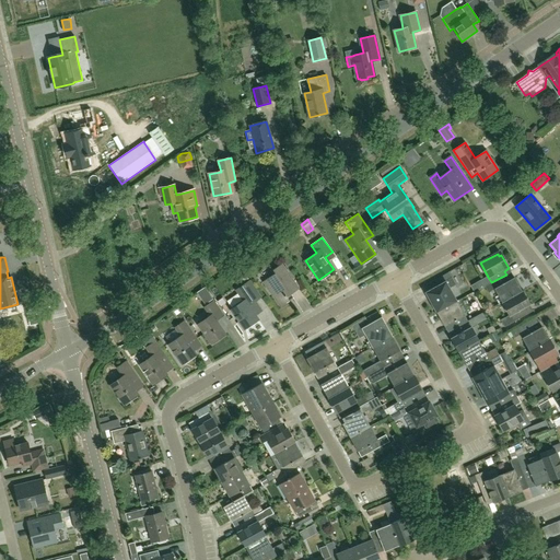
[(287,296),(299,289),(281,264),(272,270),(276,273),(263,282),(280,306),(289,300),(287,296)]
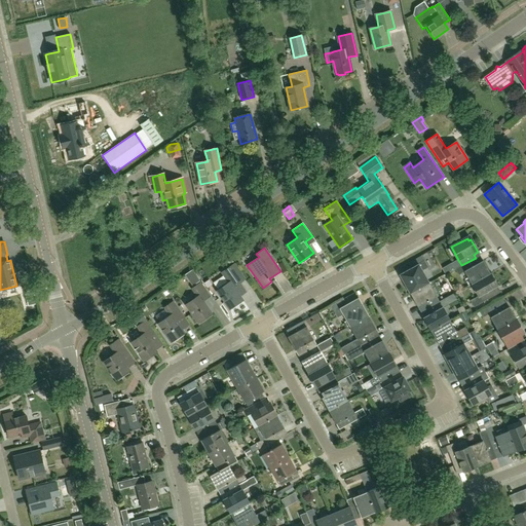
[(461,265),(455,269),(459,275),(464,271),(472,284),(490,273),(482,258),(477,261),(476,258),(461,265)]
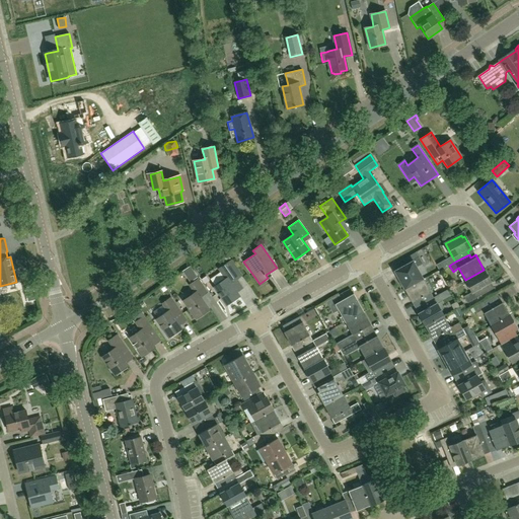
[(449,266),(455,262),(452,256),(436,265),(440,271),(449,266)]
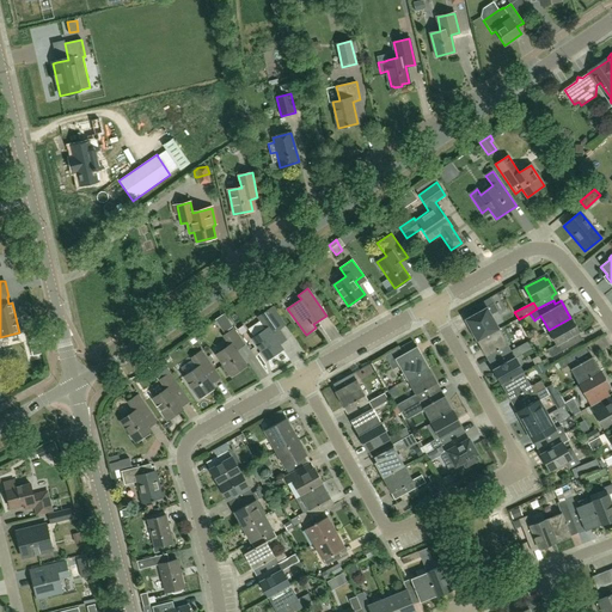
[(494,304),(465,320),(477,342),(499,329),(491,314),(497,311),(494,304)]
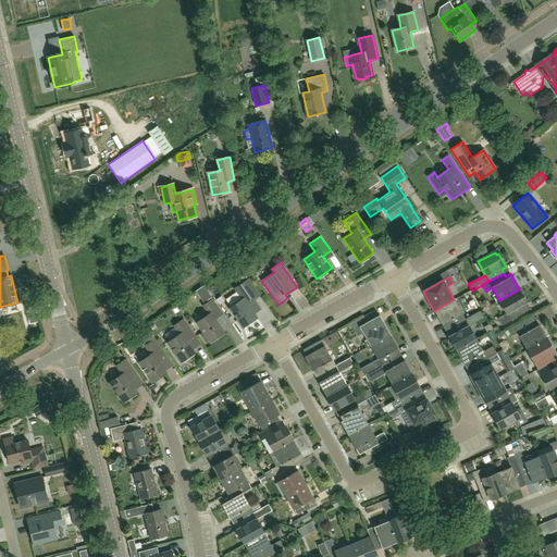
[(257,318),(255,314),(261,310),(255,299),(260,295),(248,280),(235,288),(242,299),(230,308),(243,327),(257,318)]
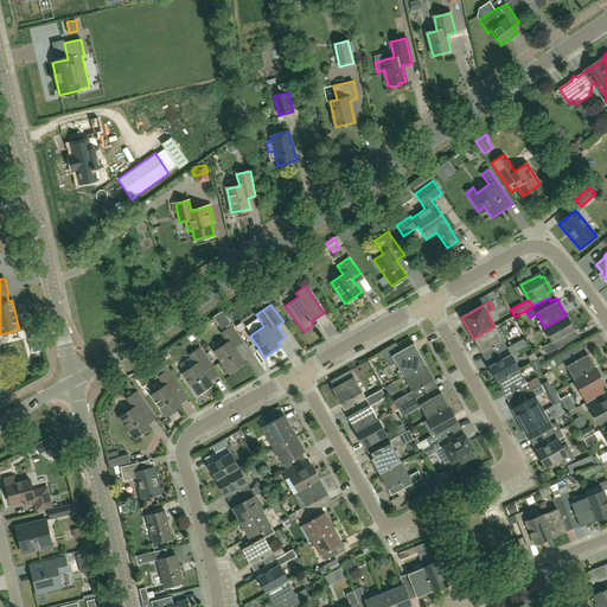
[(213,315),(213,317),(217,321),(225,315),(222,311),(213,315)]
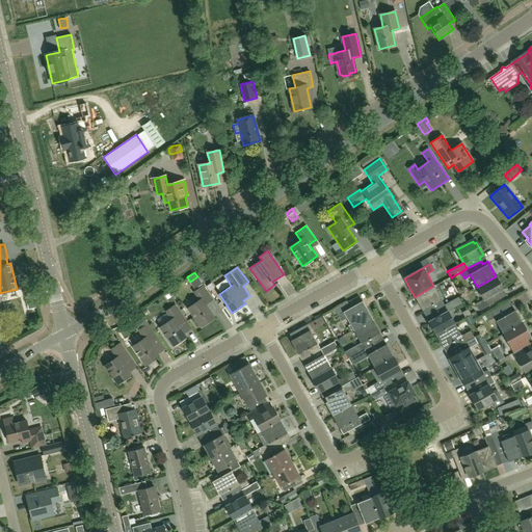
[(503,289),(496,276),(477,287),(484,299),(476,303),(479,310),(501,298),(498,292),(503,289)]
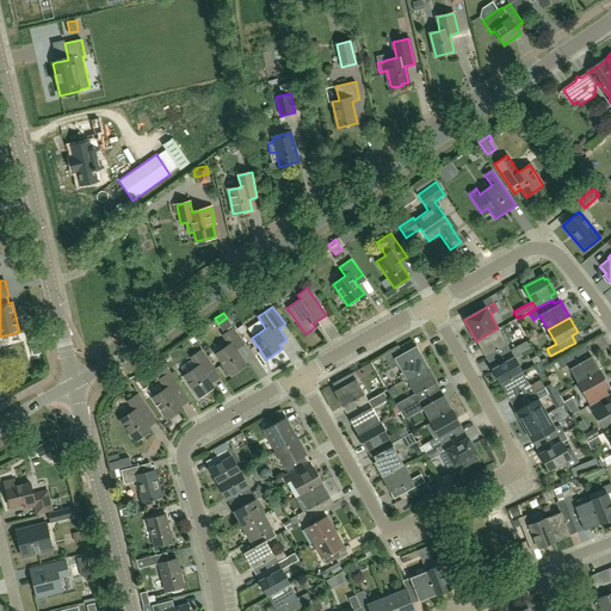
[(498,328),(476,341),(486,357),(491,355),(493,359),(510,350),(498,328)]
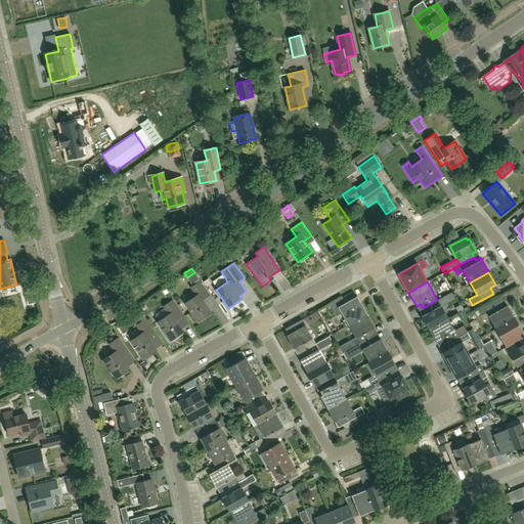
[(198,321),(210,312),(202,300),(209,295),(200,282),(191,288),(197,295),(185,303),(198,321)]
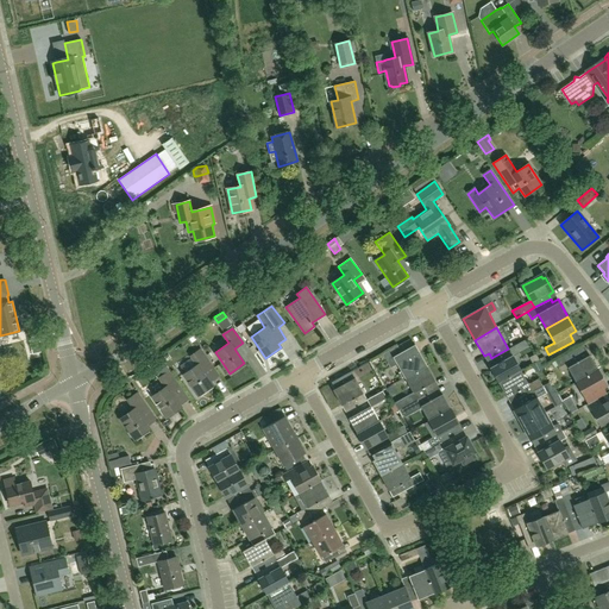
[(409,339),(390,350),(399,364),(402,362),(409,376),(424,368),(415,355),(420,352),(415,345),(413,346),(409,339)]
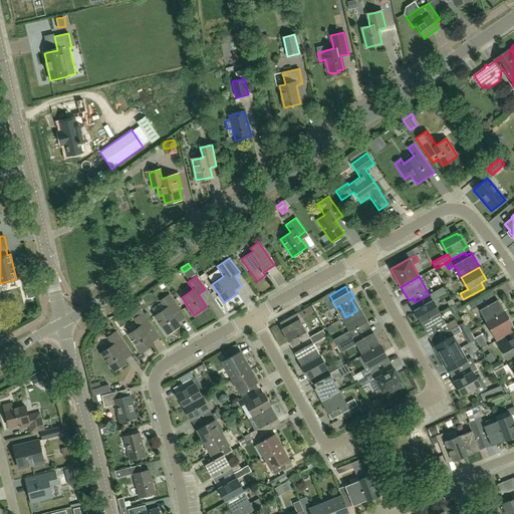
[(418,306),(413,309),(421,322),(439,312),(433,300),(447,292),(444,286),(429,294),(415,302),(418,306)]
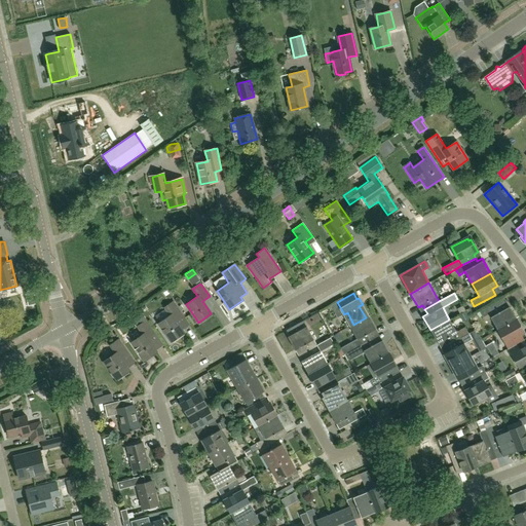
[(483,317),(489,314),(497,330),(517,320),(504,297),(479,311),(483,317)]
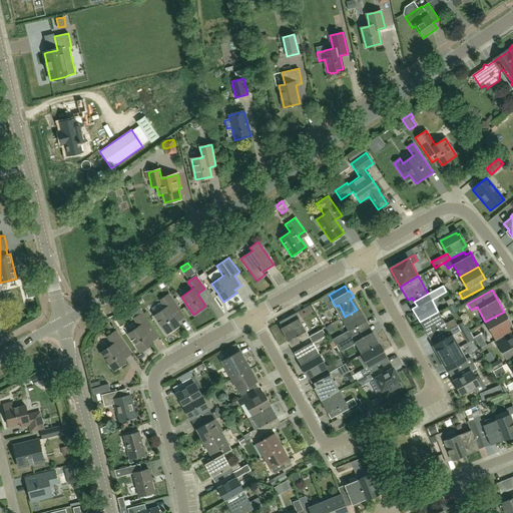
[(179,324),(170,312),(177,308),(168,295),(161,301),(165,308),(154,316),(166,333),(179,324)]
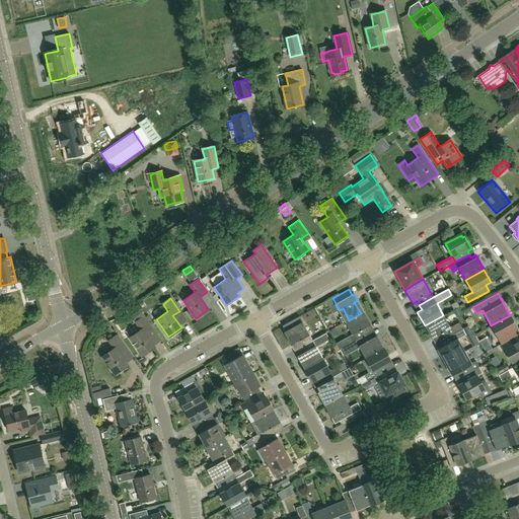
[(452,310),(459,306),(456,301),(449,305),(452,310)]
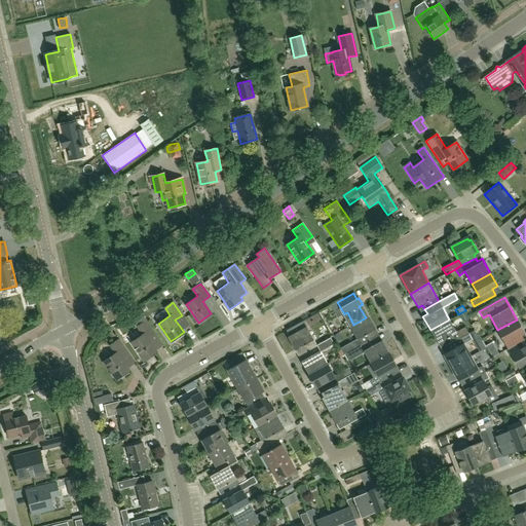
[(468,318),(465,311),(459,315),(462,322),(468,318)]
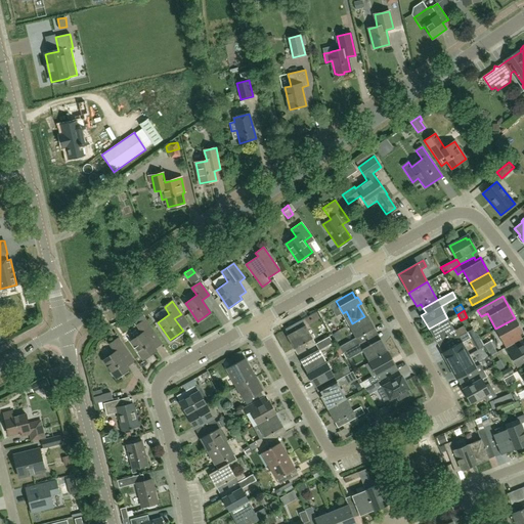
[(356,338),(340,347),(343,352),(343,353),(359,344),(359,343),(374,335),(370,331),(376,329),(367,314),(364,316),(352,323),(349,324),(356,338)]
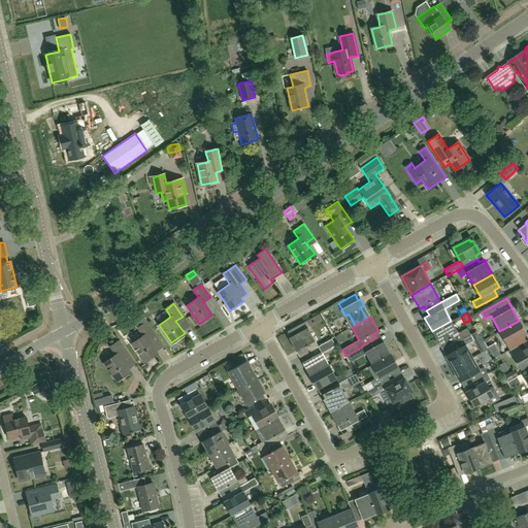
[(451,321),(432,331),(440,345),(444,342),(447,348),(470,334),(467,329),(458,333),(451,321)]
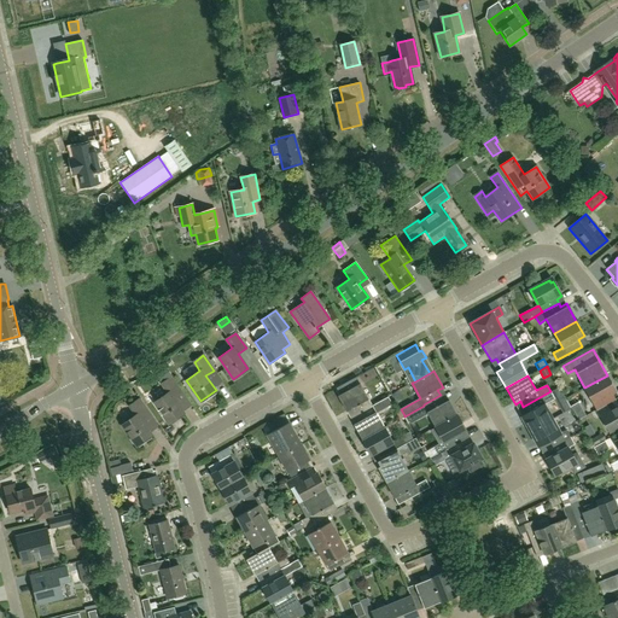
[(617,395),(607,375),(584,388),(596,409),(617,397),(617,395)]
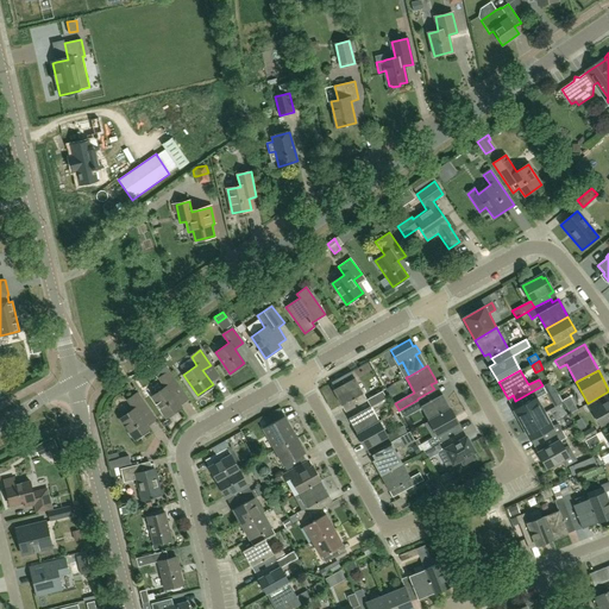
[(351,371),(332,383),(336,389),(333,390),(343,406),(347,403),(350,408),(366,400),(355,378),(351,371)]
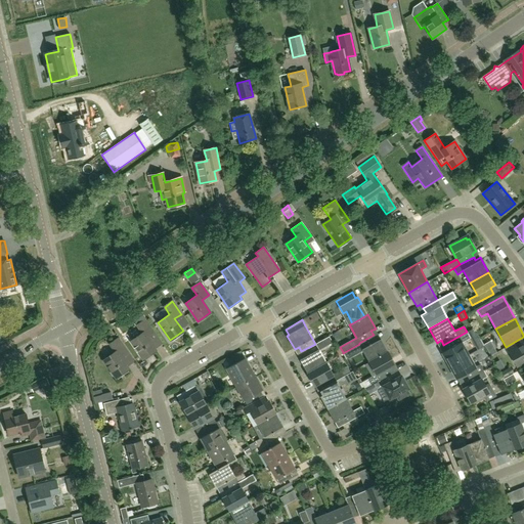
[(142,359),(156,350),(147,338),(154,333),(145,320),(137,325),(142,333),(130,341),(142,359)]
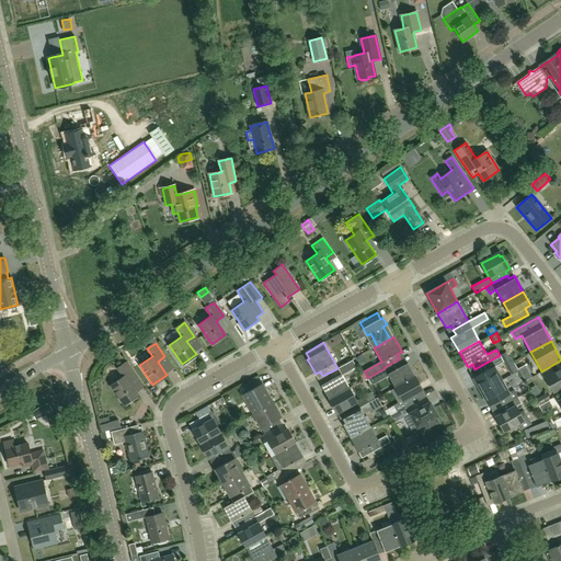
[(500,355),(470,371),(481,391),(501,380),(494,368),(504,363),(500,355)]
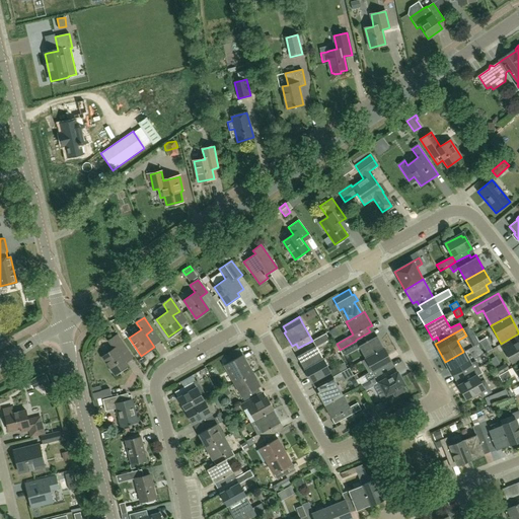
[(370,331),(356,340),(356,341),(366,358),(384,348),(376,335),(372,337),(370,331)]
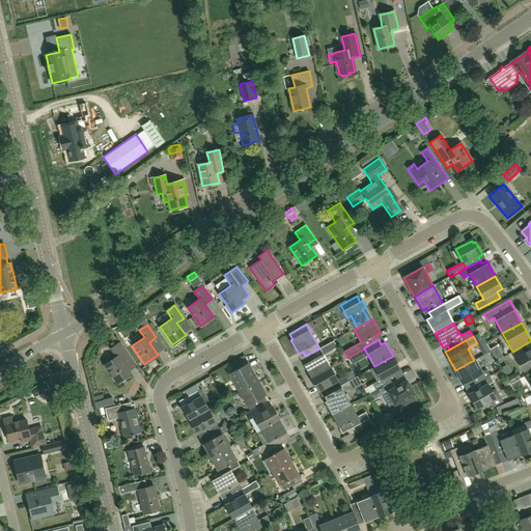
[(308,361),(304,363),(311,376),(331,366),(324,355),(337,347),(333,341),(320,348),(320,347),(319,348),(305,356),(308,361)]
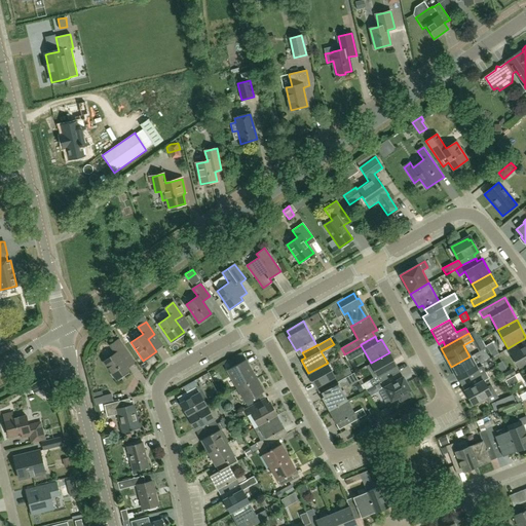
[(525,338),(508,348),(519,367),(525,363),(525,338)]
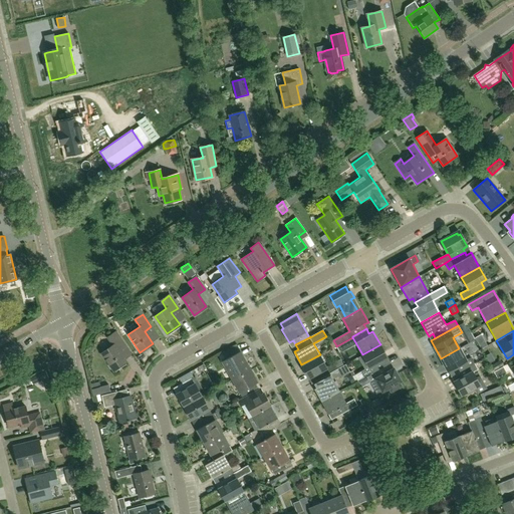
[(101,353),(113,370),(125,361),(117,349),(124,344),(115,332),(107,337),(112,345),(101,353)]
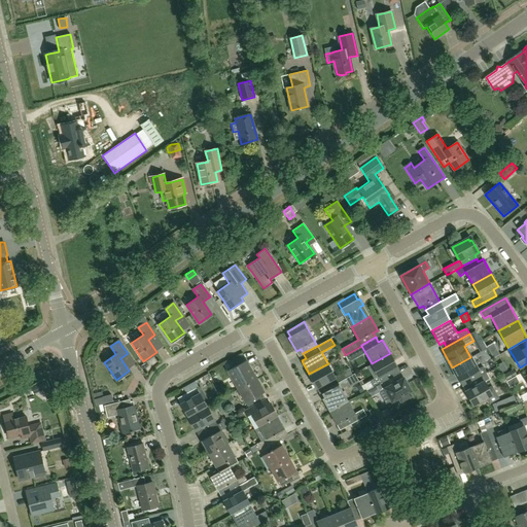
[(500,354),(497,349),(491,352),(494,357),(500,354)]
